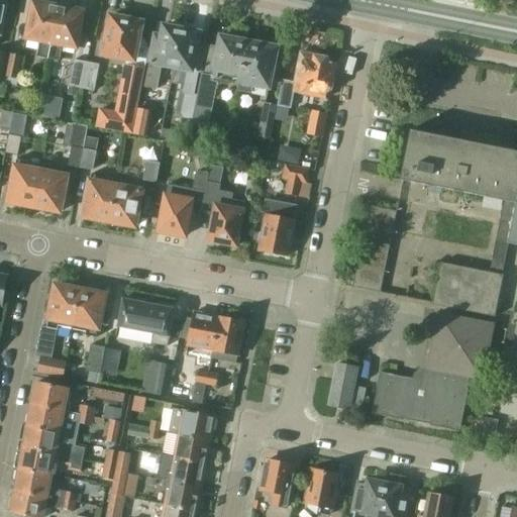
[(39,56),(48,58),(59,5),(33,0),(26,38),(44,41),(43,47),(40,46),(39,56)]
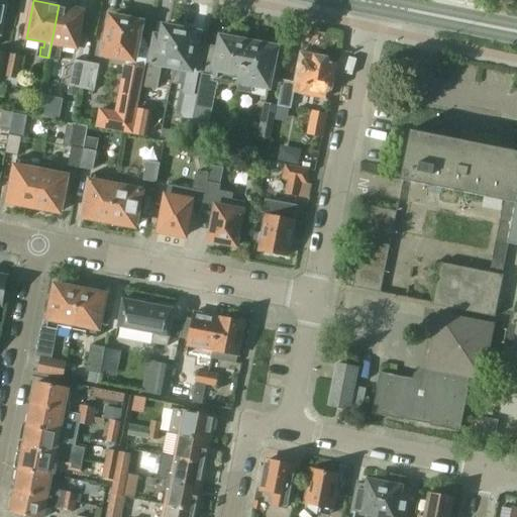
[(59,5),(48,58),(59,60),(61,50),(57,50),(58,44),(77,48),(85,11),(59,5)]
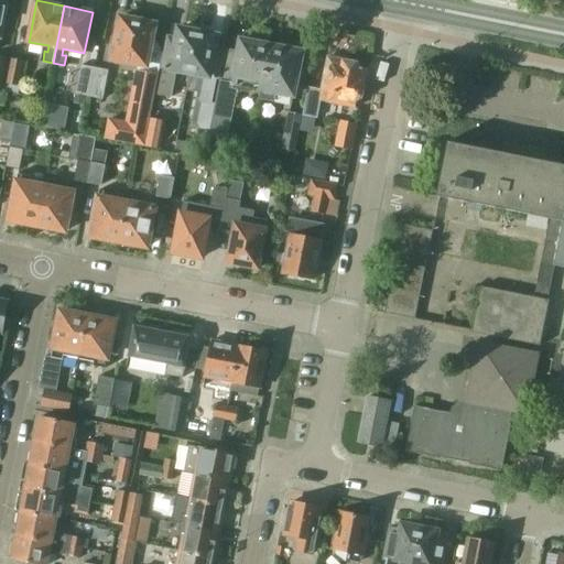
[(143,145),(147,130),(148,128),(152,101),(158,75),(153,74),(156,52),(150,50),(155,24),(147,23),(144,19),(131,15),(128,19),(120,18),(111,58),(138,64),(126,123),(108,119),(104,139),(143,147),(143,145)]
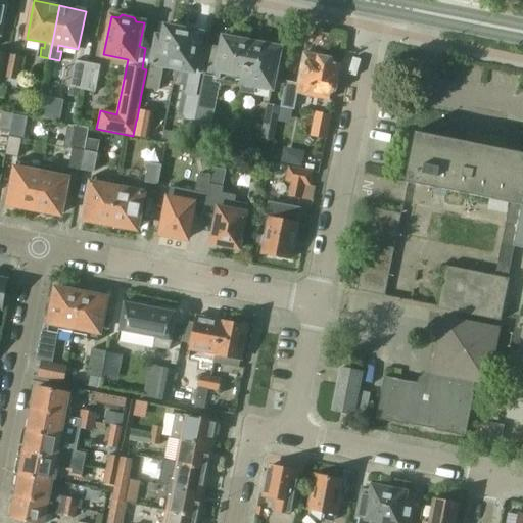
[(161,64),(176,67),(184,27),(173,25),(172,28),(164,27),(163,37),(157,36),(147,87),(157,89),(161,64)]
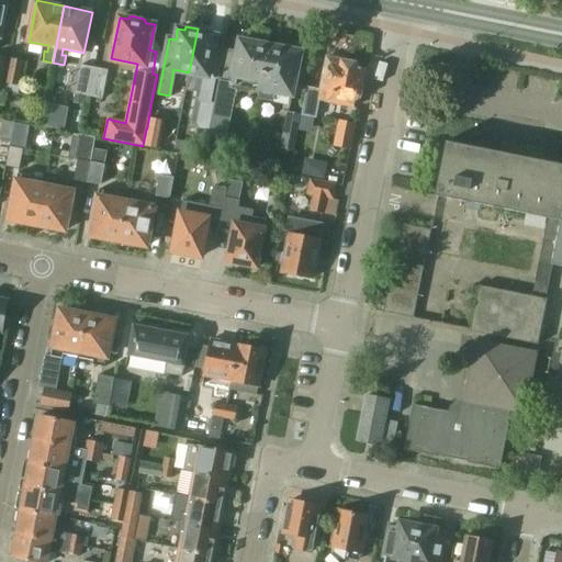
[(198,29),(189,72),(205,76),(194,128),(210,132),(214,104),(211,103),(221,48),(214,47),(216,35),(210,34),(209,31),(198,29)]
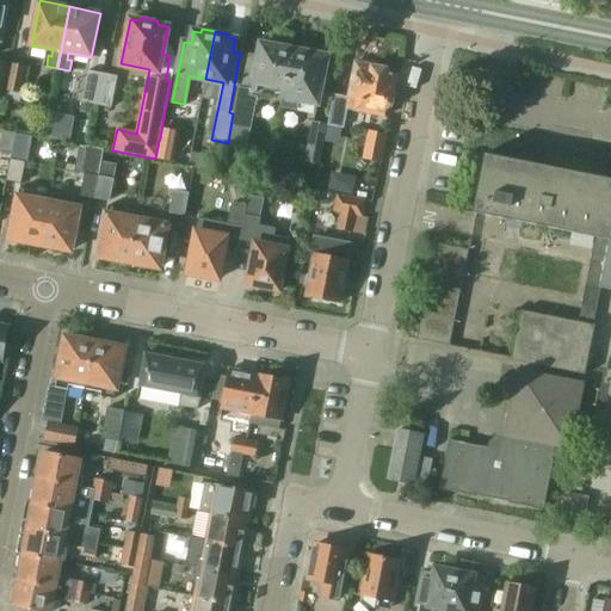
[(254,92),(284,98),(294,50),(261,43),(259,55),(245,53),(233,113),(228,143),(227,146),(248,149),(257,103),(252,102),(254,92)]
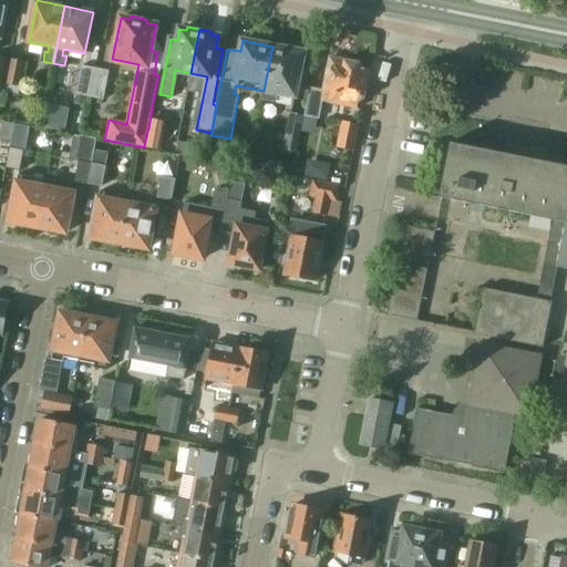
[(272,47),(264,91),(263,99),(276,102),(278,92),(295,95),(303,52),(272,47)]
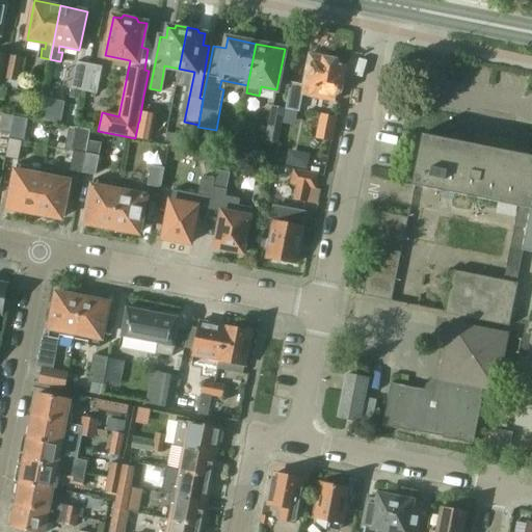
[(336,59),(309,54),(302,84),(310,85),(308,96),(335,101),(336,95),(342,91),(347,65),(340,63),(336,59)]
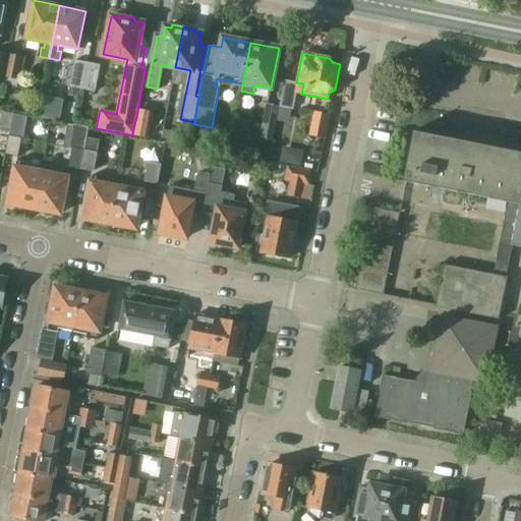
[(8,55),(3,77),(18,79),(20,80),(24,58),(8,55)]
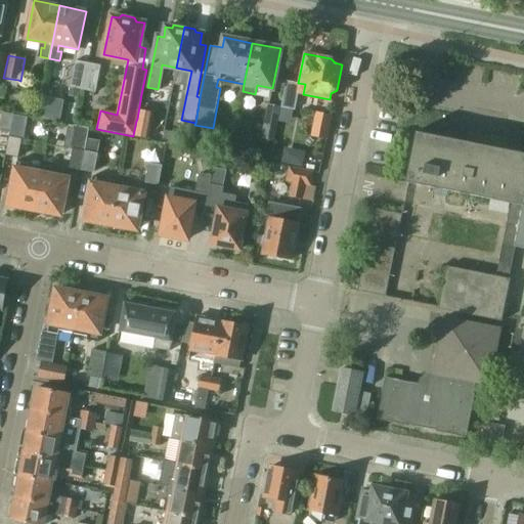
[(70,89),(83,91),(88,64),(75,62),(70,89)]
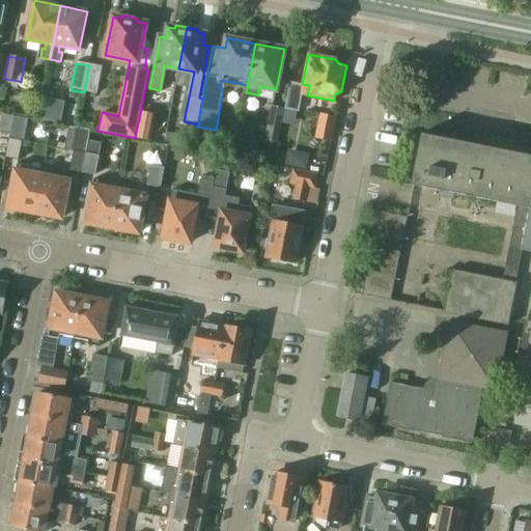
[(89,65),(84,92),(96,94),(102,67),(89,65)]
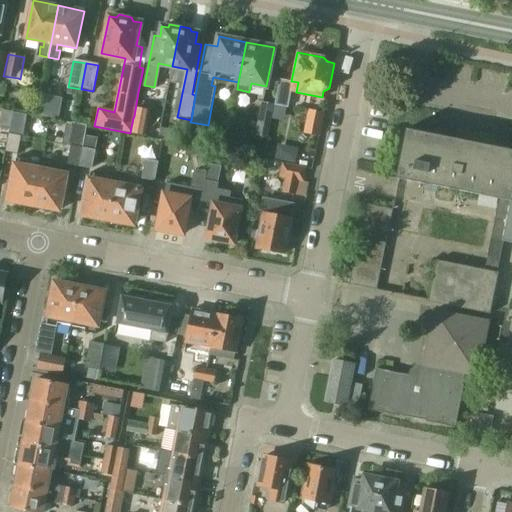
[(3,76),(2,83),(17,86),(18,78),(3,76)]
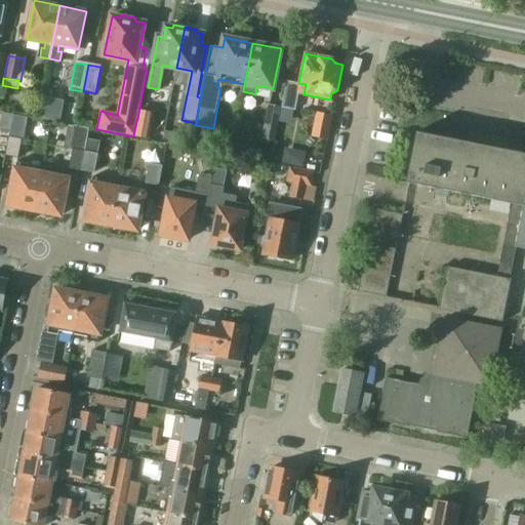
[(286,83),(281,109),(294,111),(299,86),(286,83)]
